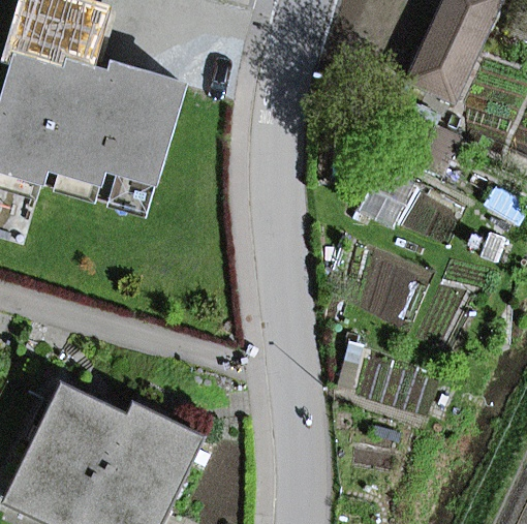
[(153,177),(181,83),(114,63),(111,72),(88,66),(105,5),(87,0),(23,0),(6,55),(16,58),(0,113),(0,164),(40,176),(45,161),(59,165),(99,177),(103,162),(117,166),(153,177)]
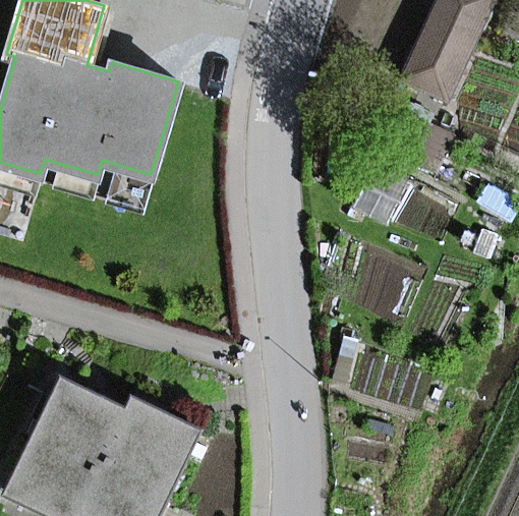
[(434,0),(399,76),(446,98),(492,0),(434,0)]
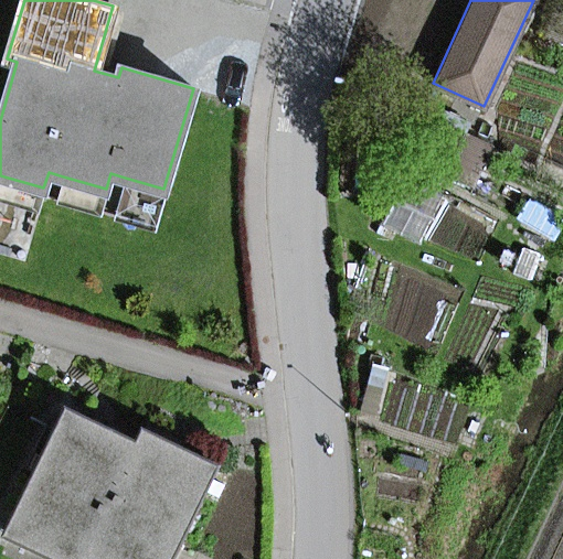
[(121,67),(107,63),(124,8),(113,4),(113,6),(94,71),(118,77),(121,67)]
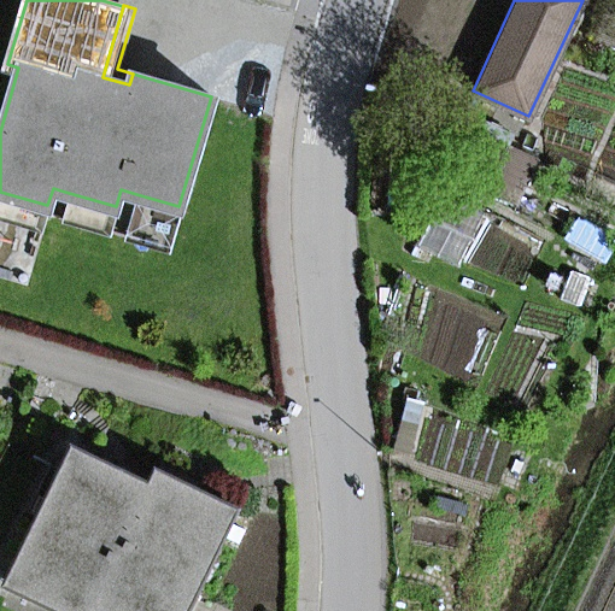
[(48,206),(47,205),(0,192),(0,217),(41,229),(48,206)]
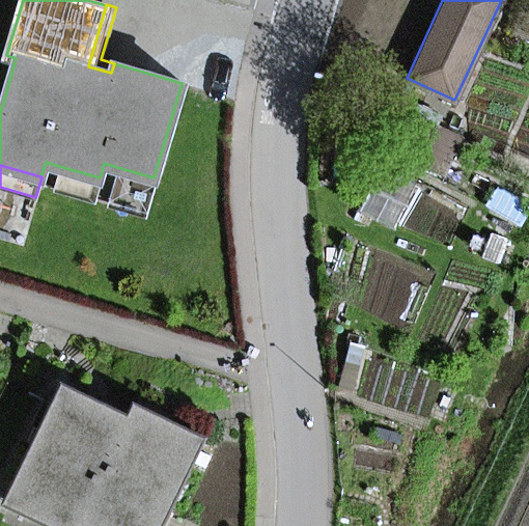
[(94,200),(101,177),(100,177),(59,166),(53,188),(94,200)]
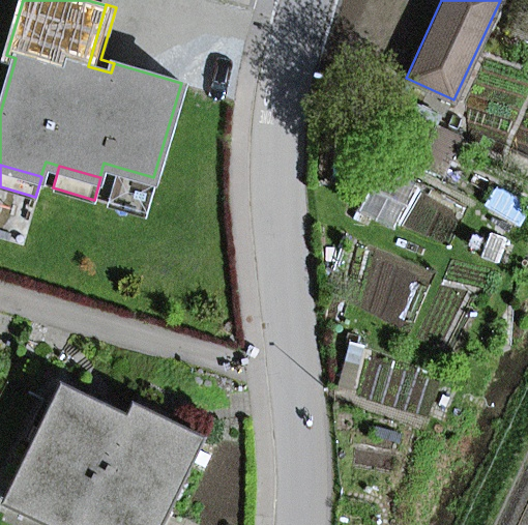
[(145,214),(155,178),(153,177),(117,167),(107,203),(145,214)]
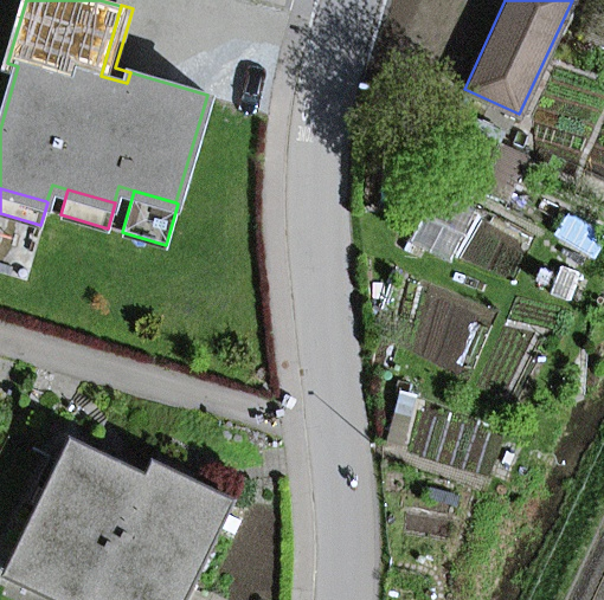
[(12,556),(91,594),(97,581),(96,580),(147,473),(146,473),(70,437),(12,556)]
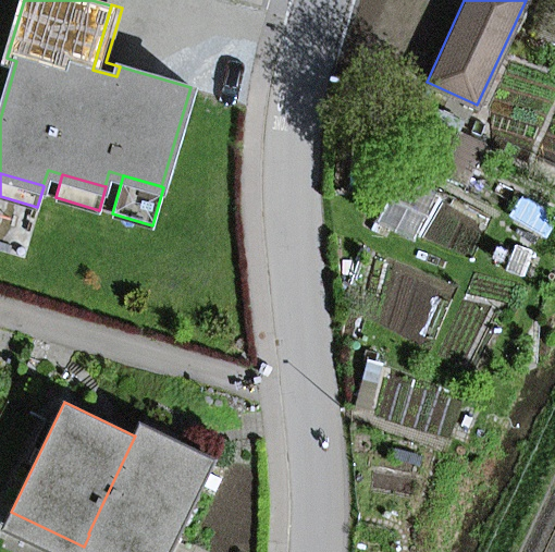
[(89,535),(125,551),(165,551),(212,457),(140,422),(134,436),(135,436),(88,534),(89,535)]
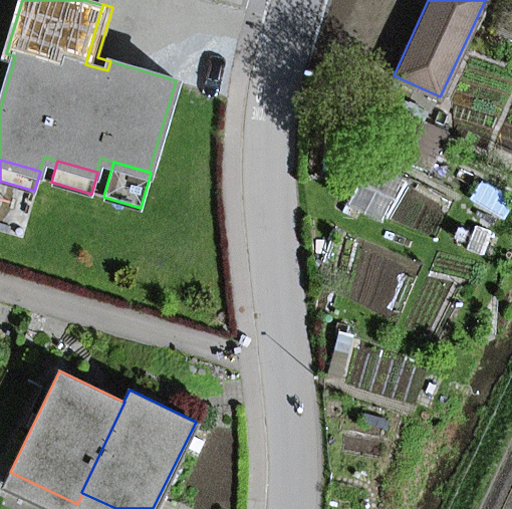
[(115,508),(82,493),(77,504),(10,472),(4,484),(56,508),(115,508)]
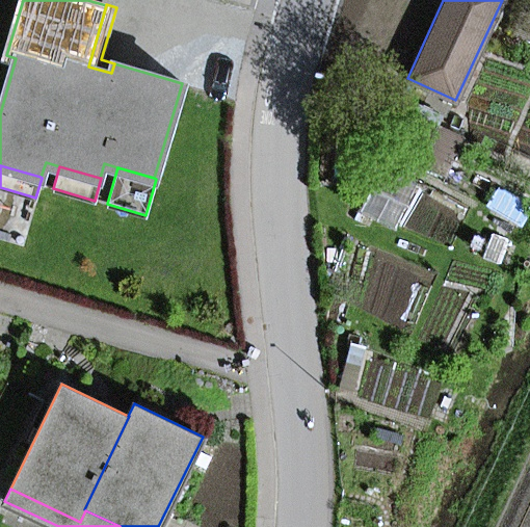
All buildings are outlined.
